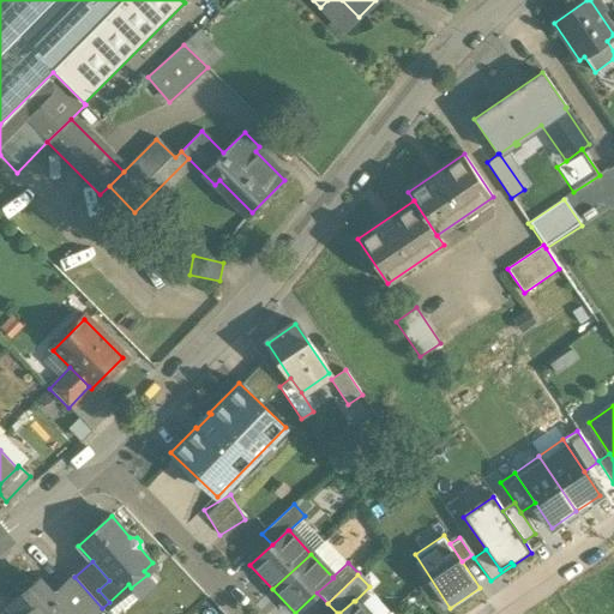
[(95,613),(102,608),(74,577),(53,595),(53,596),(68,613),(95,613)]
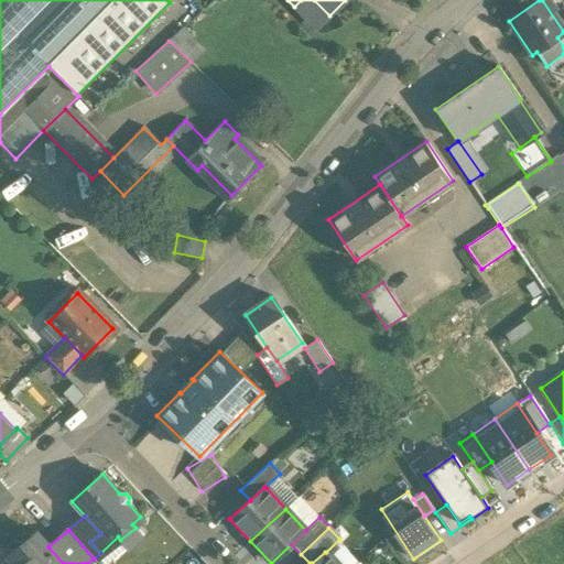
[(49,546),(36,532),(7,559),(12,563),(63,563),(49,548),(49,546)]
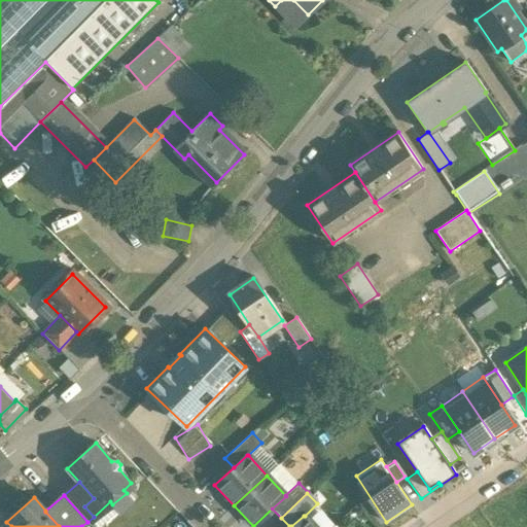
[(291,526),(314,526),(305,516),(304,516),(291,526)]
